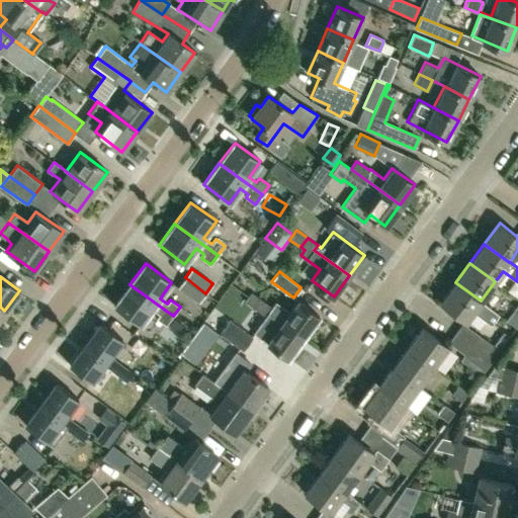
[(205,293),(185,277),(178,287),(198,303),(205,293)]
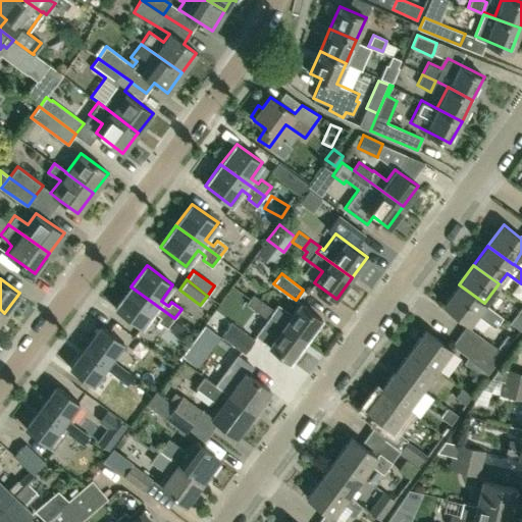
[(484,303),(459,284),(444,305),(469,323),(476,314),(494,327),(503,316),(484,303)]
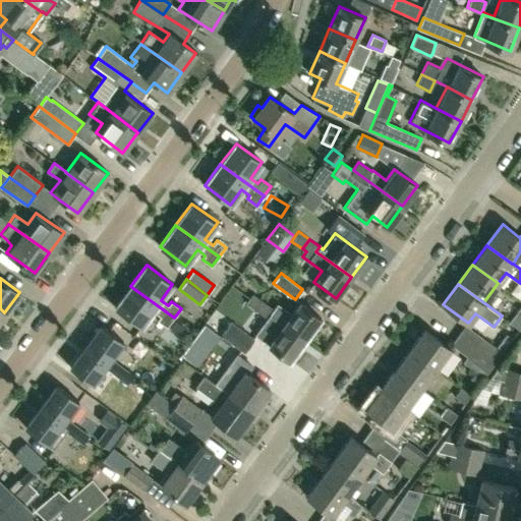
[(174,317),(130,286),(114,307),(140,328),(153,311),(160,316),(158,321),(167,328),(174,317)]
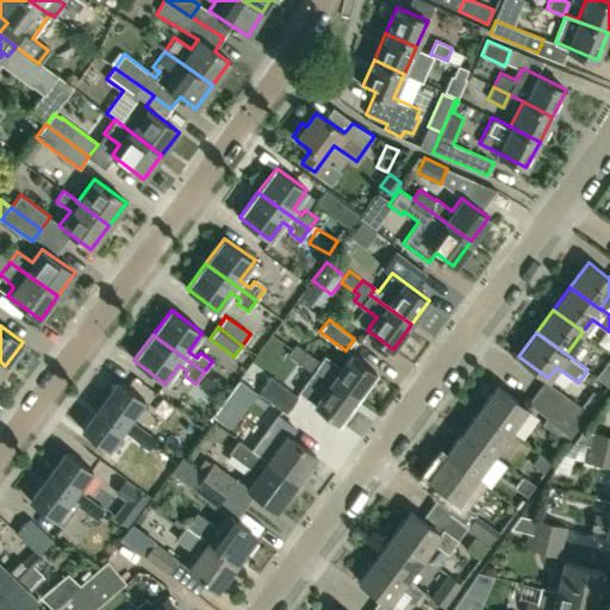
[(302,363),(309,353),(297,343),(288,354),(302,363)]
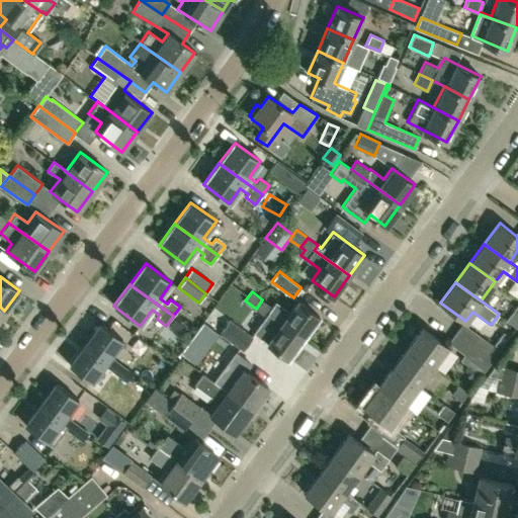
[(288,357),(304,337),(269,313),(273,308),(272,307),(262,299),(256,309),(265,316),(261,322),(274,332),(267,342),(288,357)]
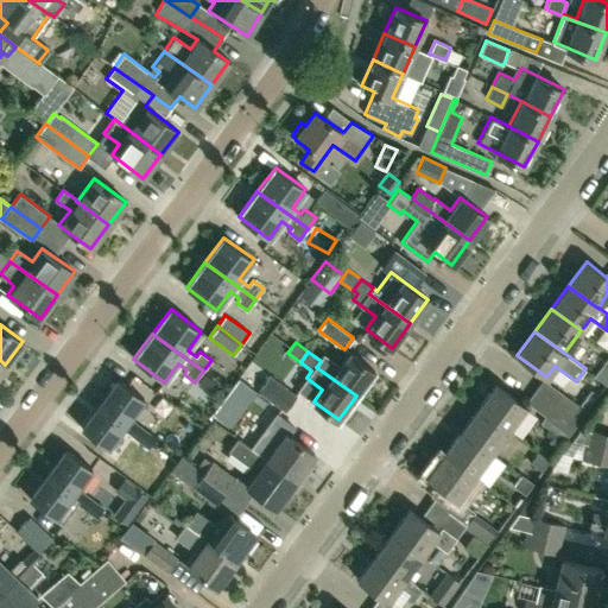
[(374,371),(349,353),(340,366),(324,354),(320,360),(321,361),(316,367),(356,396),(374,371)]
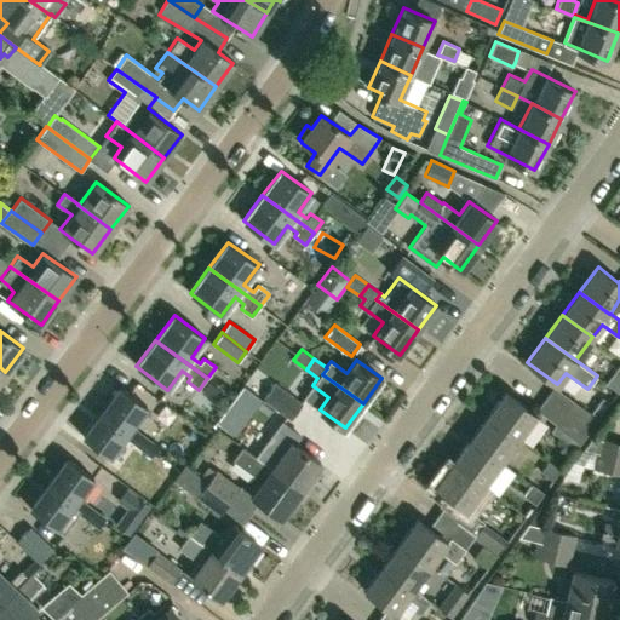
[(291,418),(302,403),(275,383),(263,399),(291,418)]
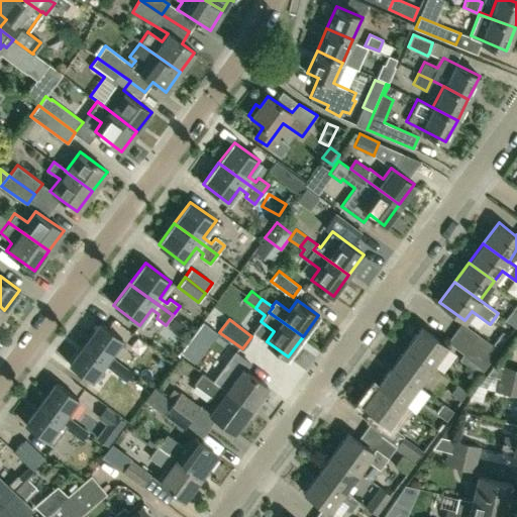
[(204,339),(214,346),(234,360),(242,349),(242,348),(219,332),(203,320),(180,353),(189,359),(194,352),(204,339)]
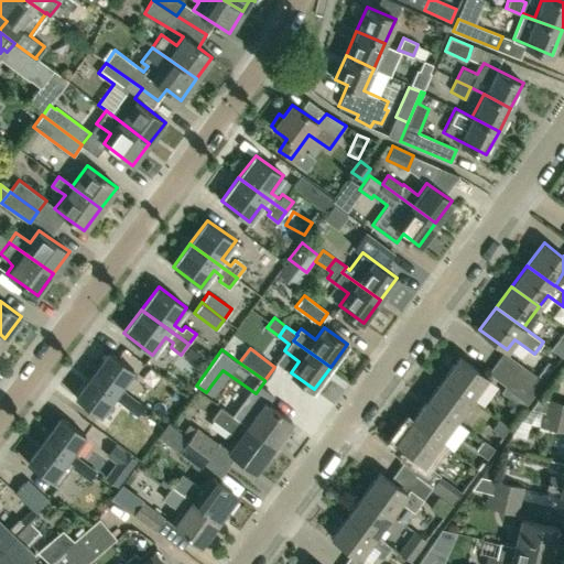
[(141,410),(144,405),(119,388),(133,369),(109,351),(93,373),(141,410)]
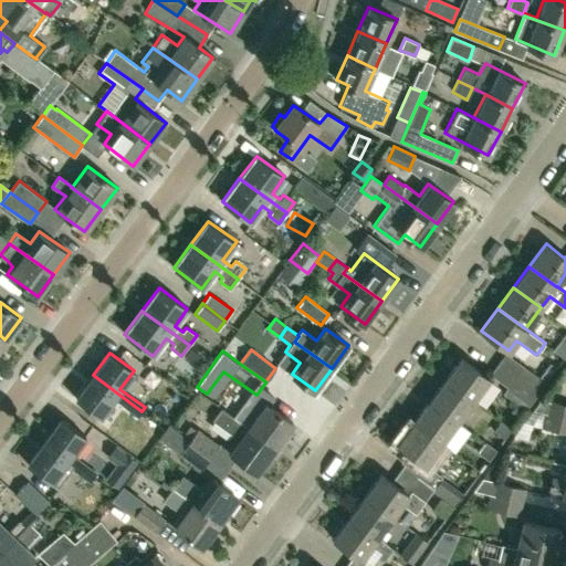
[(474,400),(490,379),(461,358),(446,379),(474,400)]
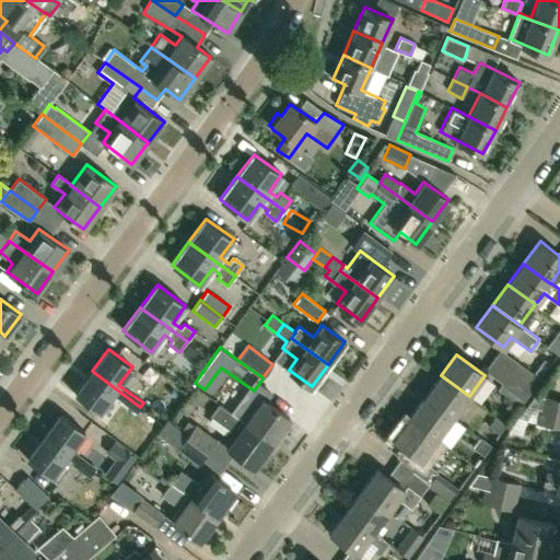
[(541,376),(551,363),(545,358),(535,372),(541,376)]
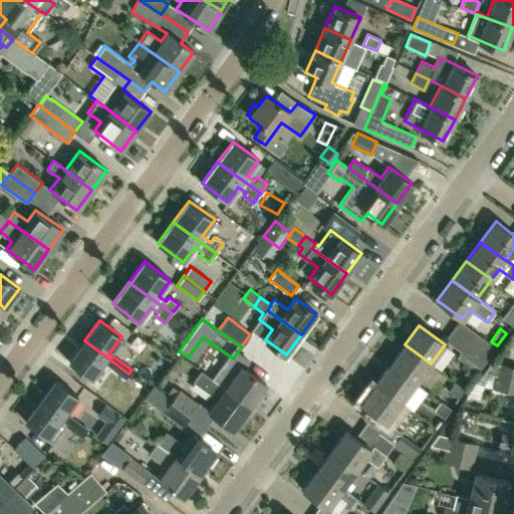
[(488,357),(496,346),(474,331),(467,341),(488,357)]
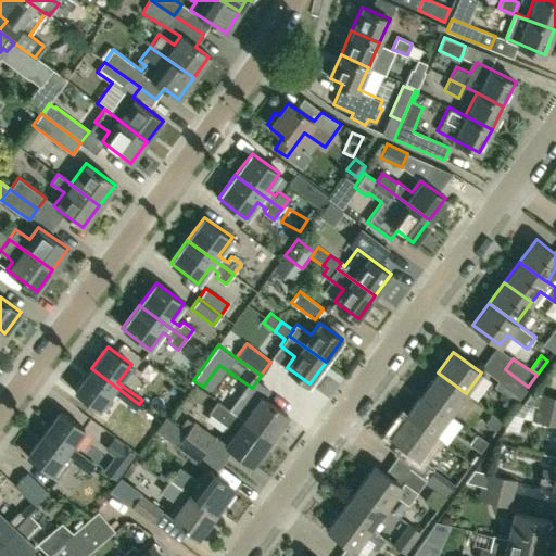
[(139,404),(91,368),(74,391),(99,409),(112,391),(136,408),(139,404)]
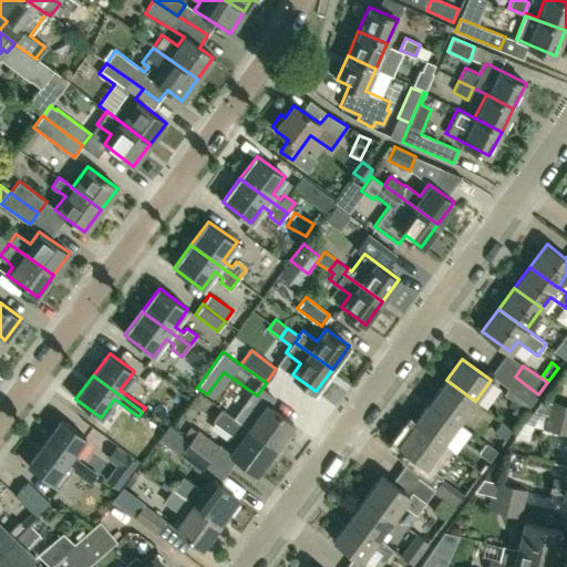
[(504,393),(526,410),(527,411),(532,403),(538,394),(515,377),(504,393)]
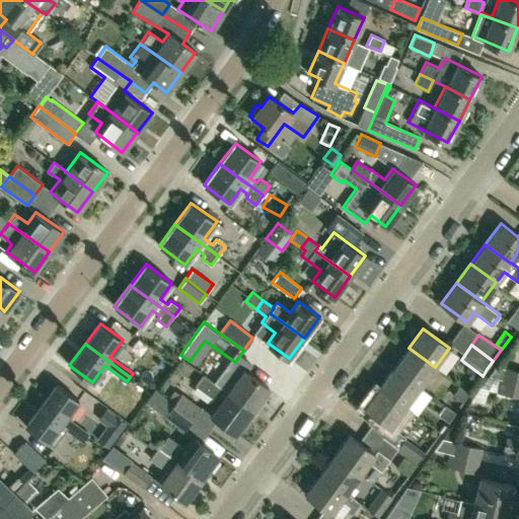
[(393,367),(420,386),(435,367),(409,348),(393,367)]
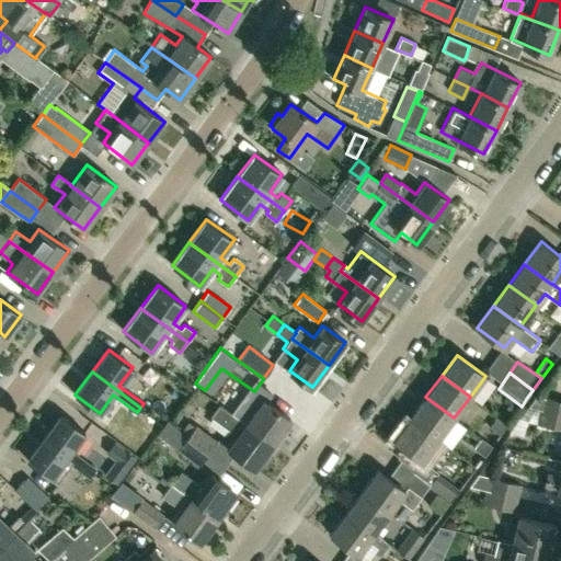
[(560,414),(560,402),(545,399),(545,397),(537,395),(527,407),(560,414)]
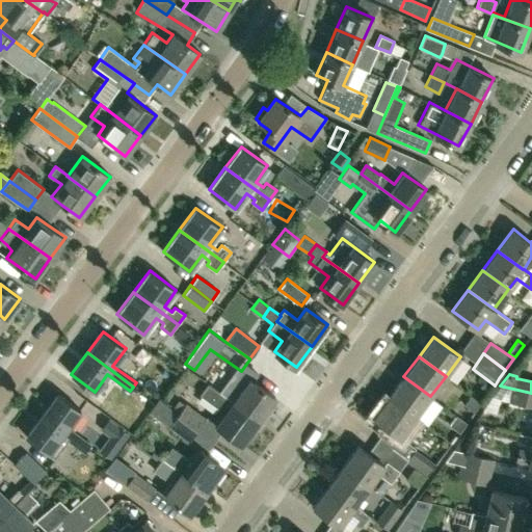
[(415,417),(430,396),(403,376),(389,397),(415,417)]
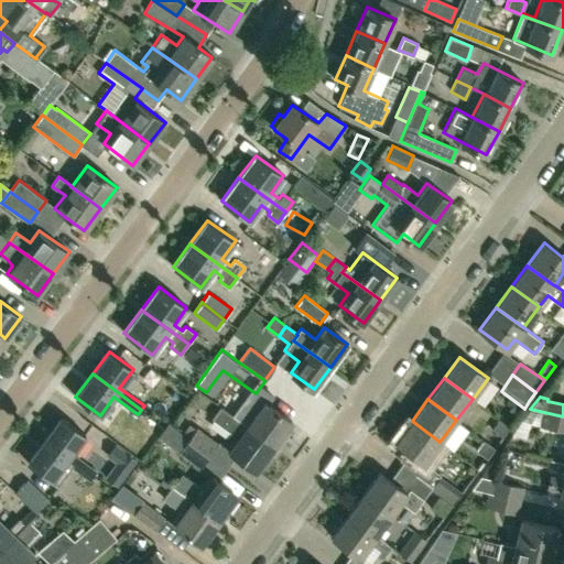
[(292,419),(267,400),(257,413),(243,403),(235,416),(273,445),(292,419)]
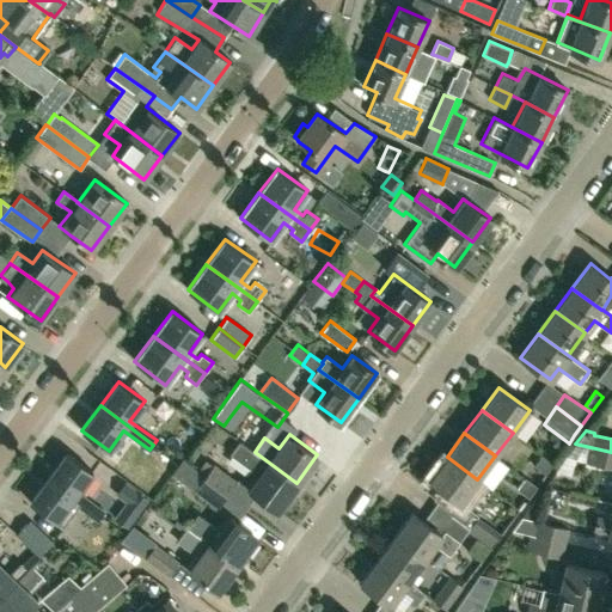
[(297,483),(255,452),(239,441),(230,454),(252,471),(256,467),(262,472),(249,489),(276,509),(297,483)]
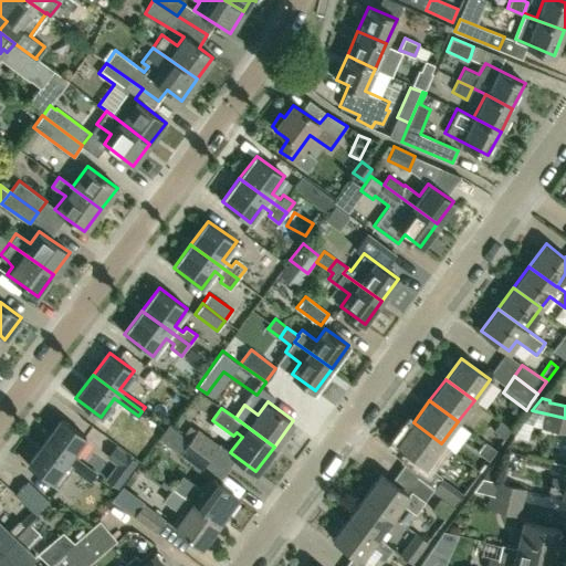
[(565,432),(565,418),(532,410),(524,421),(544,427),(543,427),(565,432)]
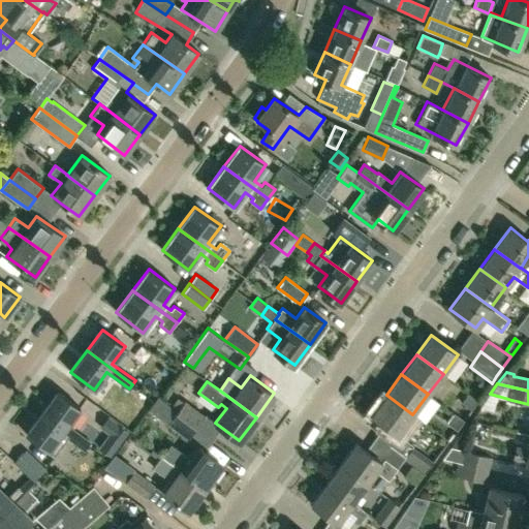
[(87,446),(90,442),(67,425),(81,407),(58,391),(41,412),(87,446)]
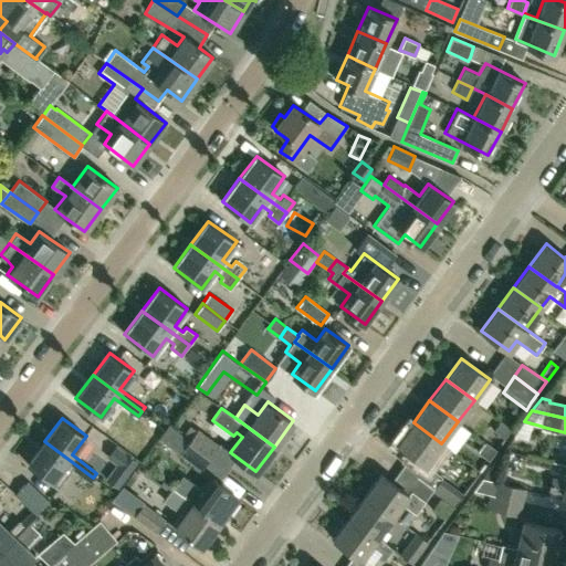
[(504,438),(512,428),(501,420),(493,430),(504,438)]
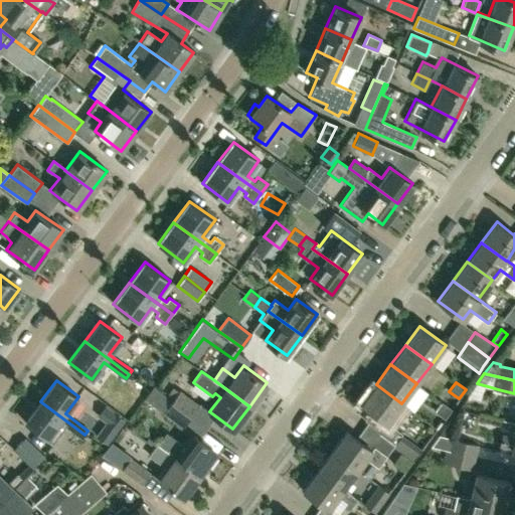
[(392,446),(401,433),(387,422),(401,403),(376,384),(361,403),(374,412),(365,424),(392,446)]
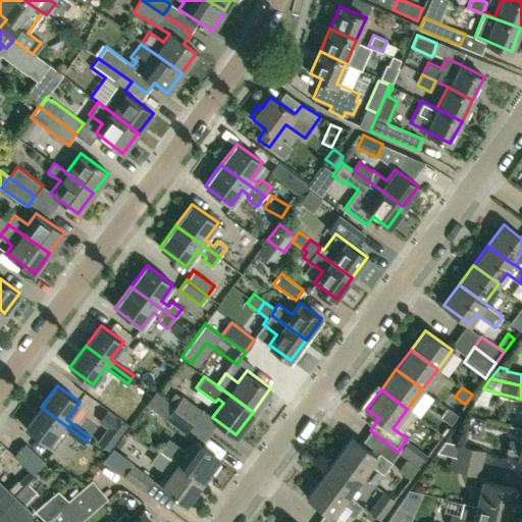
[(194,421),(202,410),(181,396),(173,407),(194,421)]
